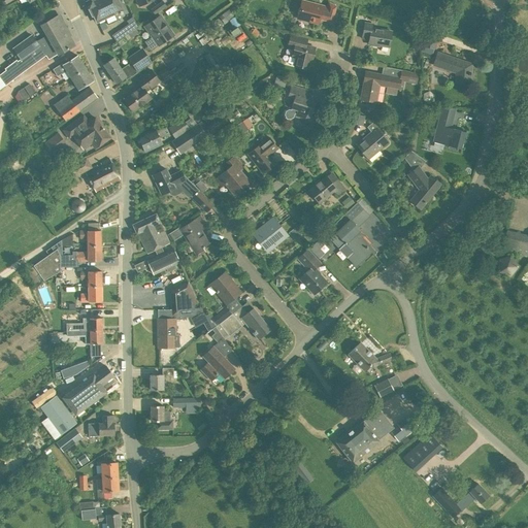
[(121,8),(117,0),(90,0),(86,2),(92,15),(93,14),(97,23),(104,19),(107,24),(117,20),(113,12),(121,8)]
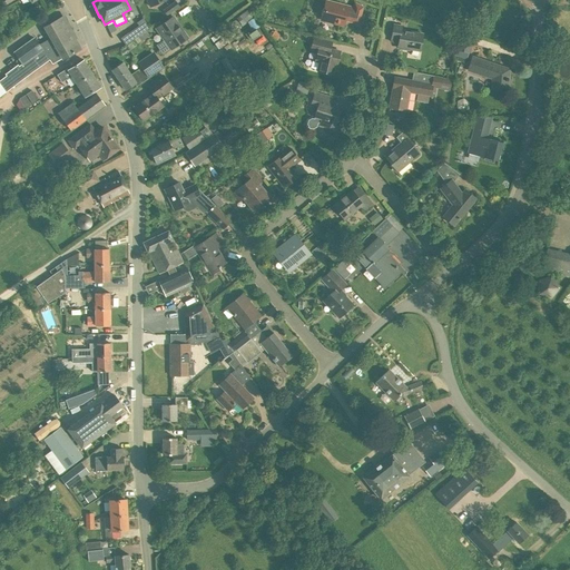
[(175,1),(163,10),(166,16),(179,7),(175,1)]
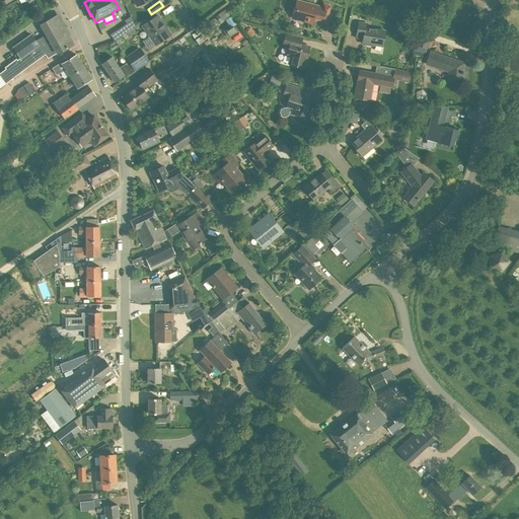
[(321,8),(315,6),(296,1),(292,18),(311,23),(313,17),(317,18),(317,20),(325,22),(329,7),(322,2),(321,8)]
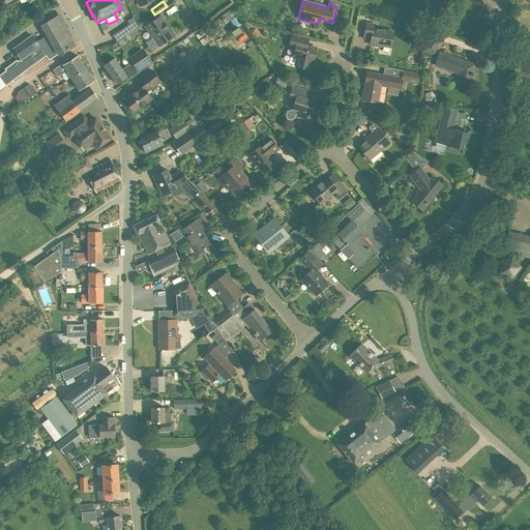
[(225,24),(234,16),(229,9),(218,17),(225,24)]
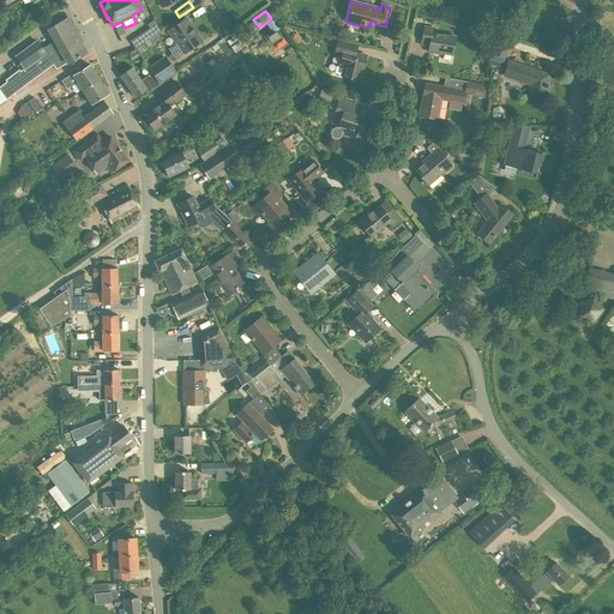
[(86,52),(67,18),(48,30),(54,41),(42,48),(37,41),(14,56),(24,68),(20,71),(19,70),(5,80),(6,82),(0,85),(0,91),(6,100),(14,94),(53,65),(56,70),(86,52)]
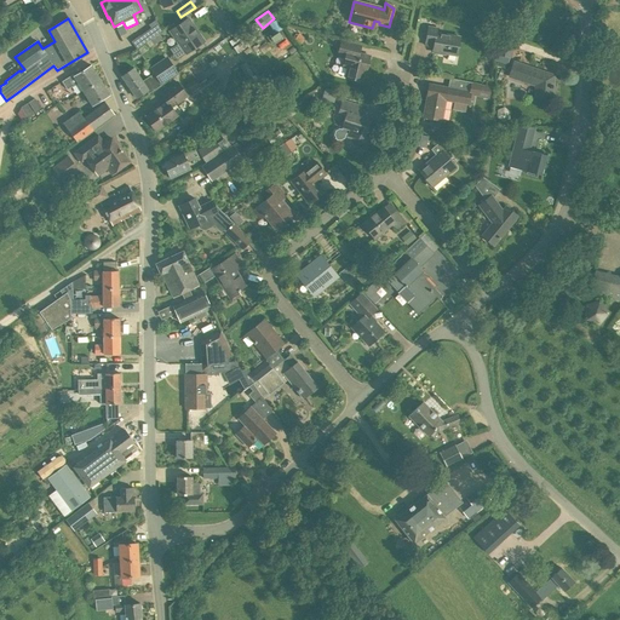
[(162,39),(158,33),(162,30),(155,19),(148,26),(150,28),(139,36),(139,35),(131,41),(136,50),(150,39),(155,44),(162,39)]
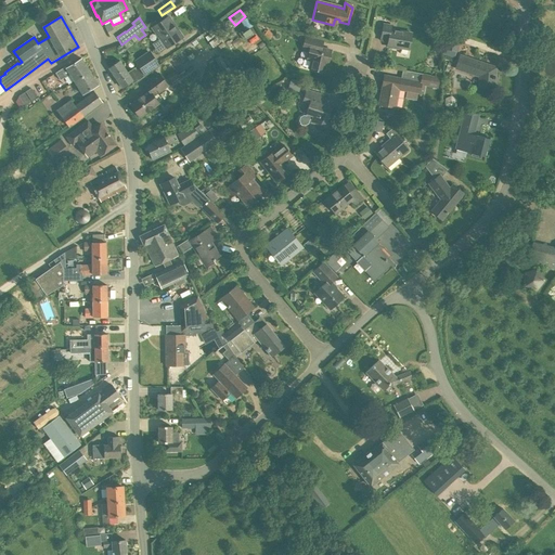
[(166,48),(182,37),(168,17),(153,27),(166,48)]
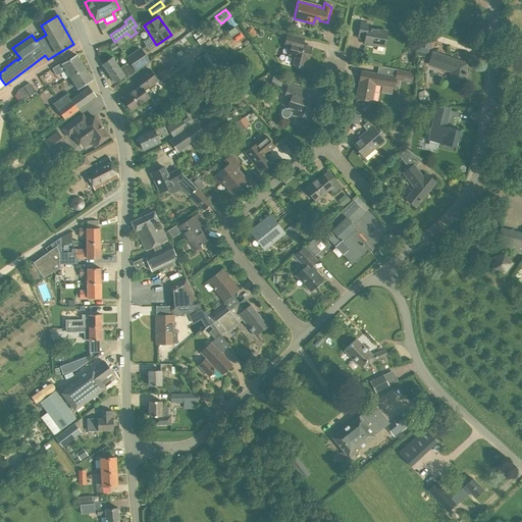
[(228,39),(242,30),(231,16),(226,20),(231,29),(224,33),(228,39)]
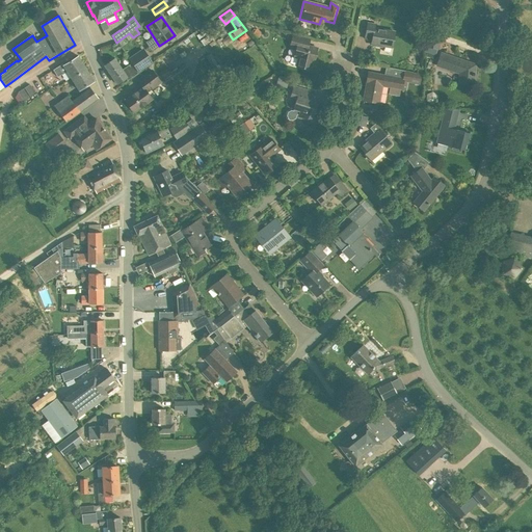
[(392,48),(394,32),(373,29),(374,25),(367,23),(364,38),(371,41),(370,44),(392,48)]
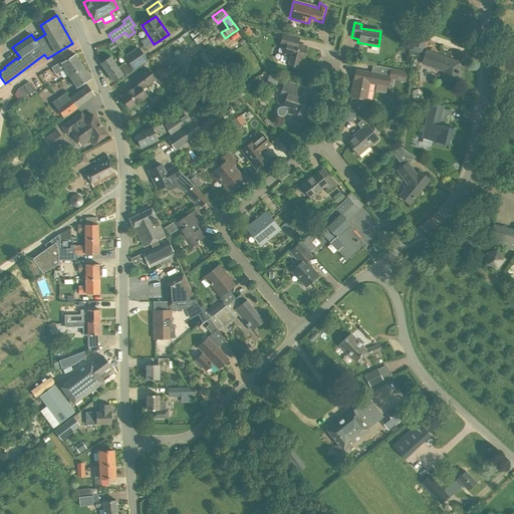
[(214,28),(212,25),(209,27),(208,26),(204,29),(203,27),(200,30),(205,37),(208,35),(208,34),(211,32),(210,31),(214,28)]
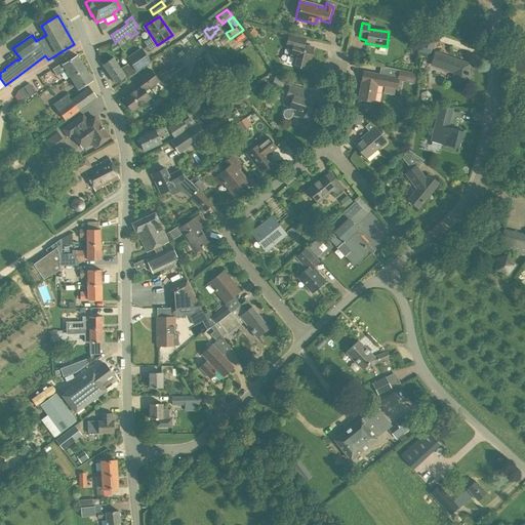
[(429,55),(437,33),(420,28),(420,40),(419,52),(429,55)]
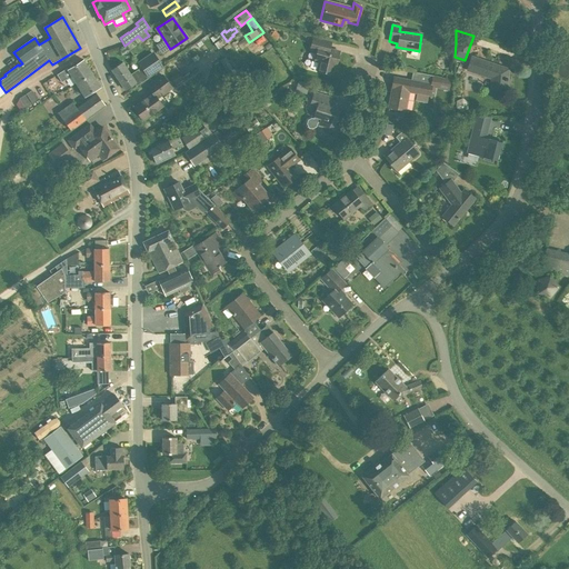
[(213,42),(221,37),(218,32),(210,38),(213,42)]
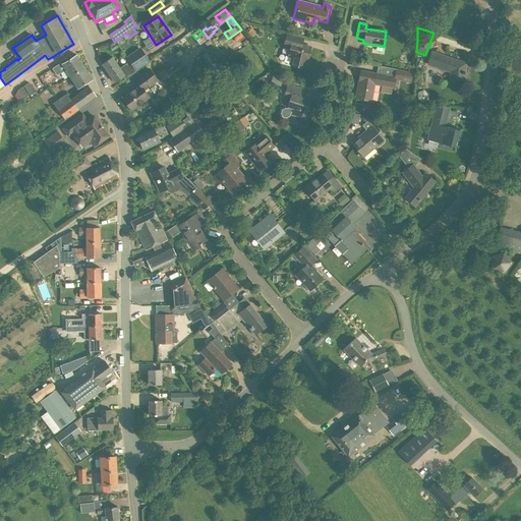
[(199,45),(207,40),(204,35),(195,40),(199,45)]
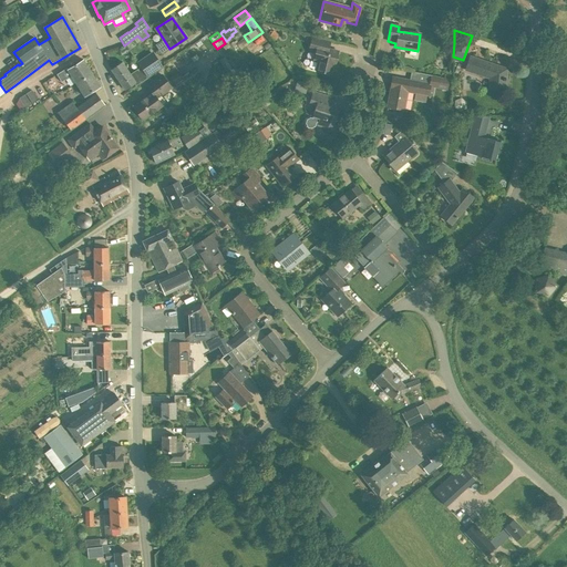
[(330,42),(312,38),(309,51),(316,52),(313,60),(319,61),(317,71),(330,74),(332,65),(334,65),(338,51),(328,49),(330,42)]
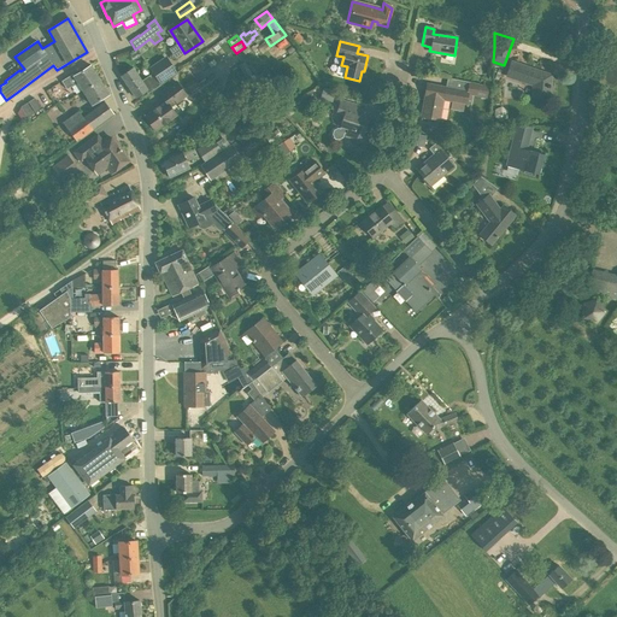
[(148,68),(152,74),(159,84),(176,74),(165,57),(148,68)]
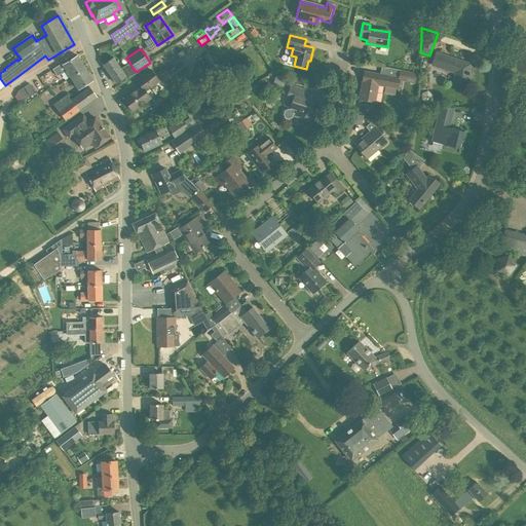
[(467,84),(470,64),(459,61),(456,60),(436,53),(431,66),(454,74),(453,84),(467,84)]
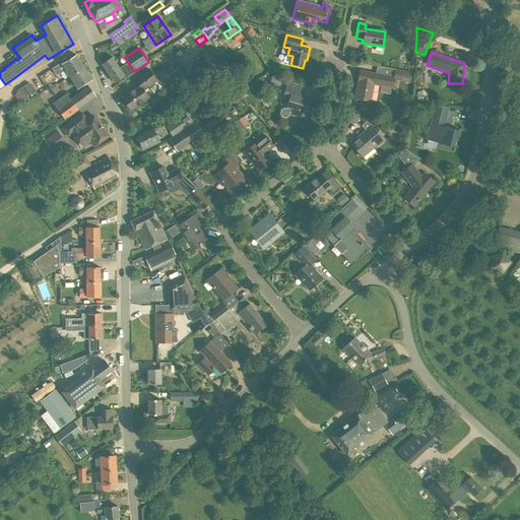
[(69,76),(84,67),(76,55),(61,64),(61,63),(52,69),(56,75),(65,69),(69,76)]
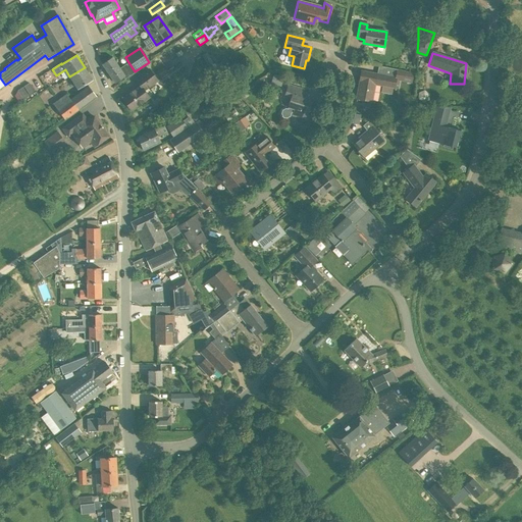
[(103,64),(102,64),(104,66),(114,83),(123,76),(124,79),(136,72),(135,71),(128,62),(118,68),(112,58),(103,64)]
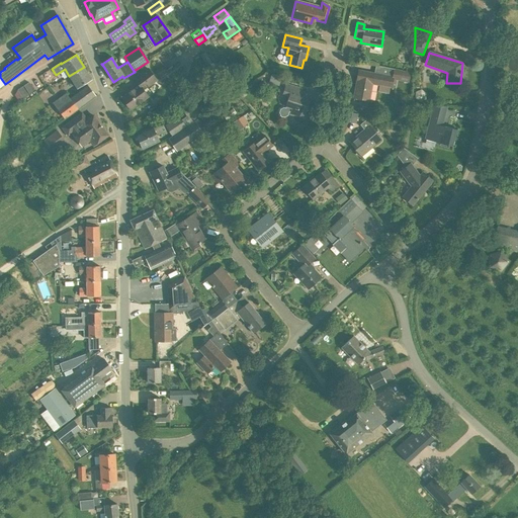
[(374,74),(358,71),(356,81),(353,98),(368,101),(371,84),(391,87),(396,88),(397,80),(408,82),(410,72),(375,66),(374,74)]
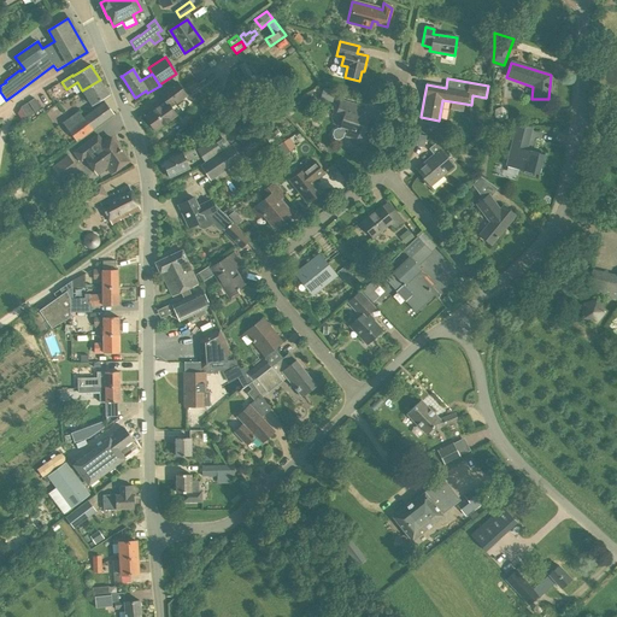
[(100,80),(82,90),(92,105),(109,94),(100,80)]
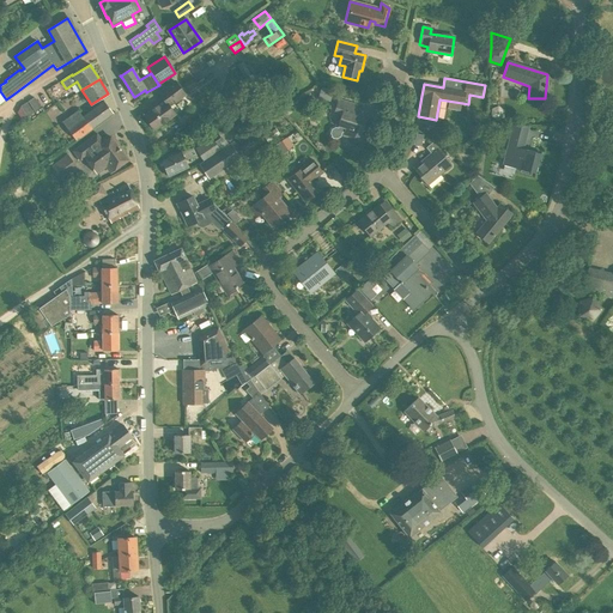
[(153,129),(175,114),(169,107),(184,95),(175,82),(158,93),(162,98),(150,108),(151,110),(144,116),(153,129)]
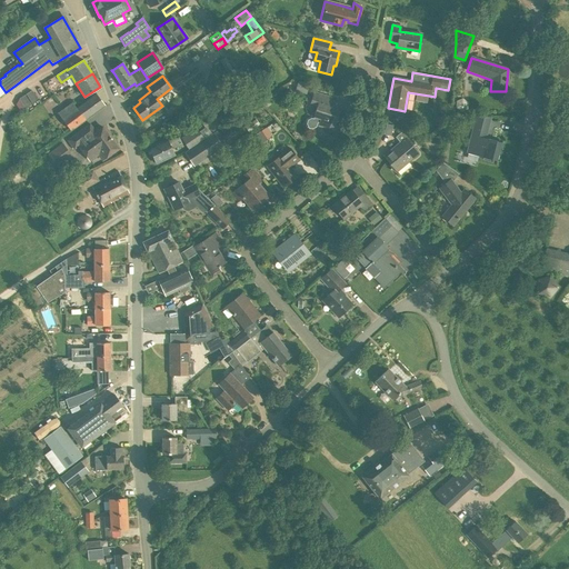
[(31,90),(26,95),(32,105),(38,100),(31,90)]
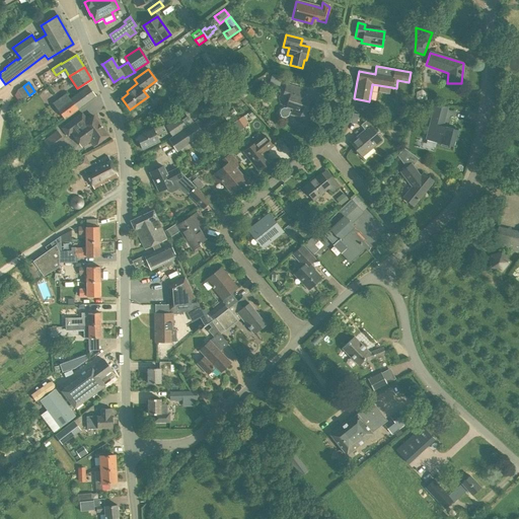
[(64,120),(95,96),(87,85),(69,98),(66,93),(52,103),(64,120)]
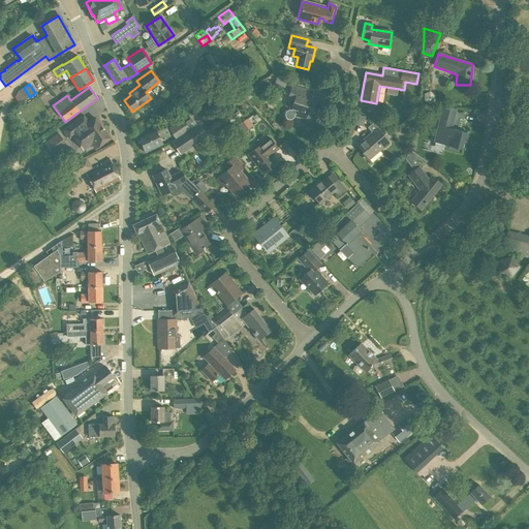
[(308,122),(315,102),(305,99),(307,92),(291,87),(288,97),(294,99),(291,110),(291,111),(289,110),(286,112),(284,115),(286,118),(290,119),(293,118),(294,114),(297,114),(296,118),(308,122)]
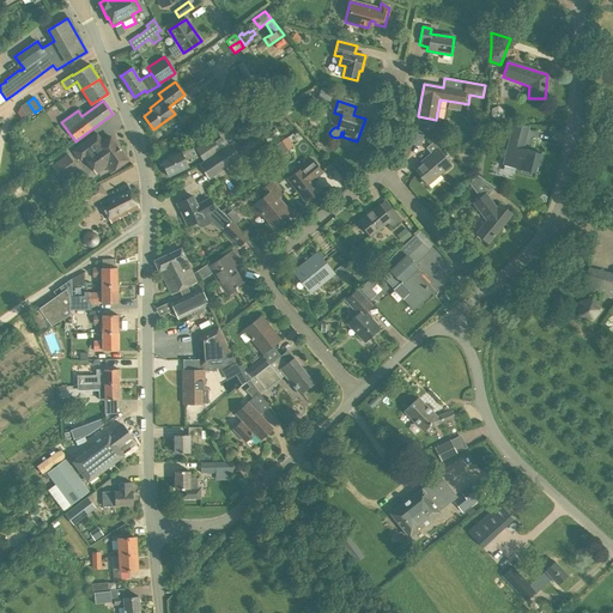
[(26,102),(20,107),(28,117),(34,113),(26,102)]
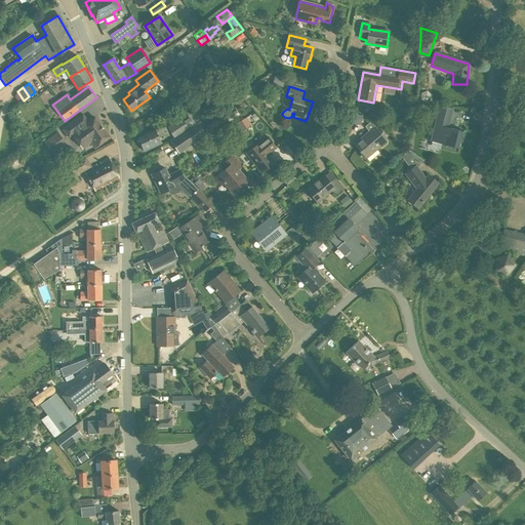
[(455,148),(460,130),(448,127),(453,108),(440,107),(431,142),(455,148)]
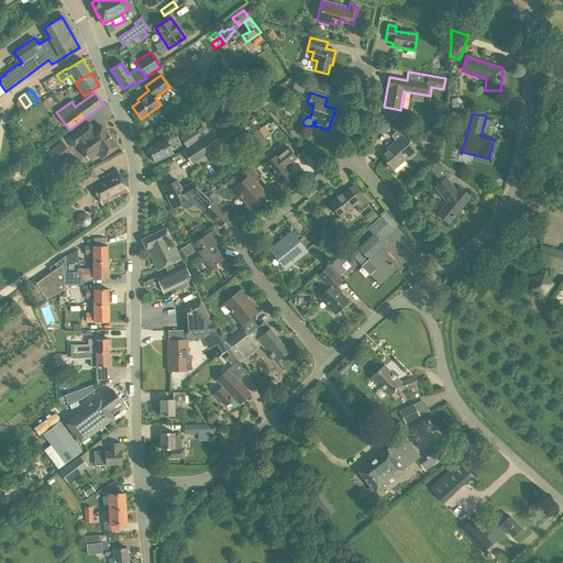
[(222,140),(234,133),(227,122),(216,130),(222,140)]
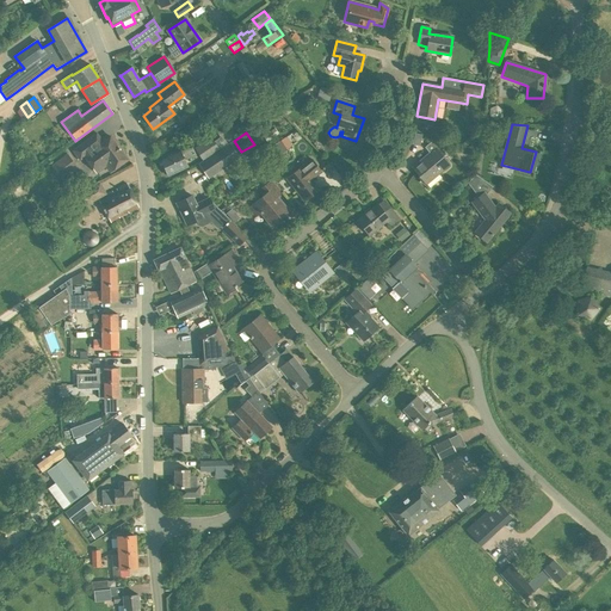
[(102,142),(96,134),(73,152),(79,160),(84,156),(96,173),(109,164),(113,170),(117,167),(127,160),(110,136),(102,142)]
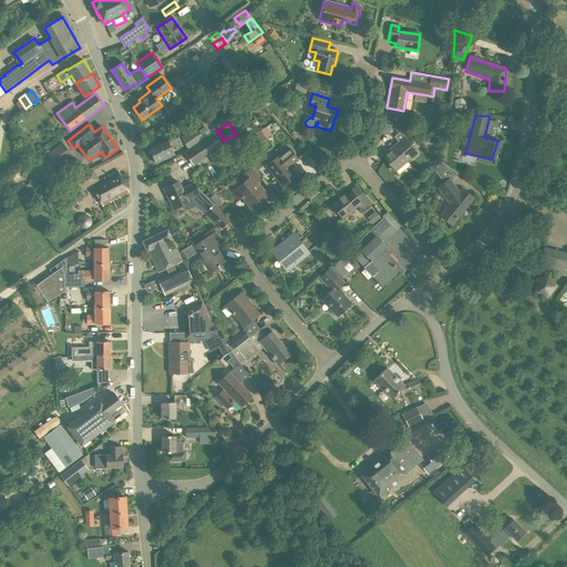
[(212,134),(206,126),(198,132),(195,127),(181,137),(188,150),(185,152),(193,165),(220,146),(212,133),(212,134)]
